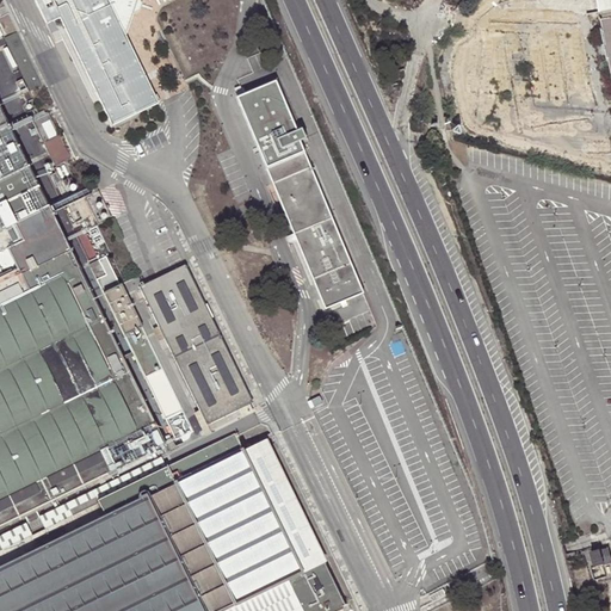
[(127,35),(134,12),(141,10),(143,4),(141,0),(36,0),(48,23),(60,18),(111,124),(159,102),(127,35)]
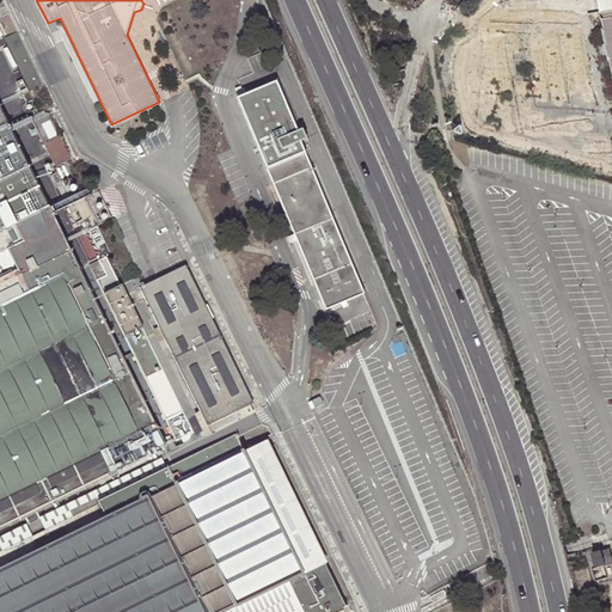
[(611,0),(594,0),(598,13),(603,12),(611,10),(611,0)]
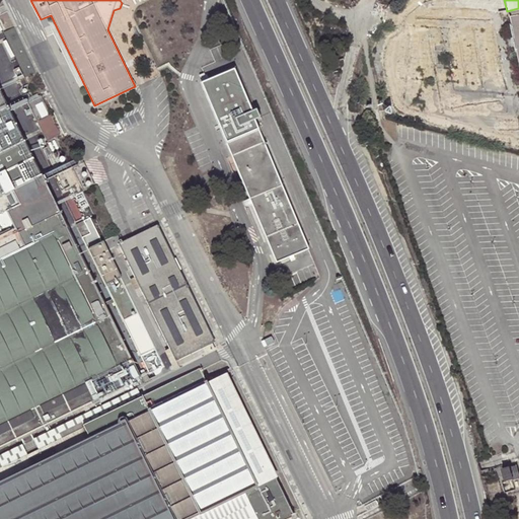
[(36,70),(14,26),(5,31),(26,75),(36,70)]
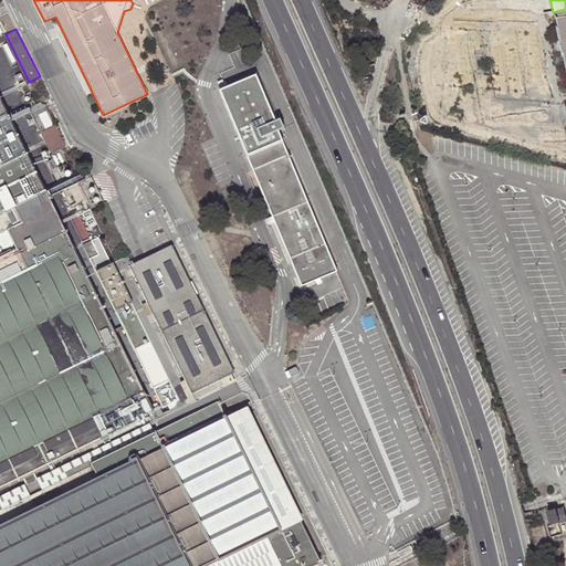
[(248,155),(247,155),(302,285),(336,271),(282,140),(281,140),(276,130),(283,128),(280,118),(274,121),(255,77),(222,92),(248,155)]
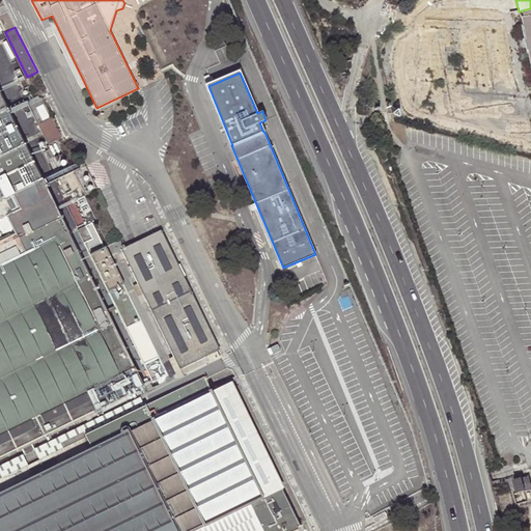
[(0,455),(144,387),(45,185),(43,178),(0,92),(0,455)]
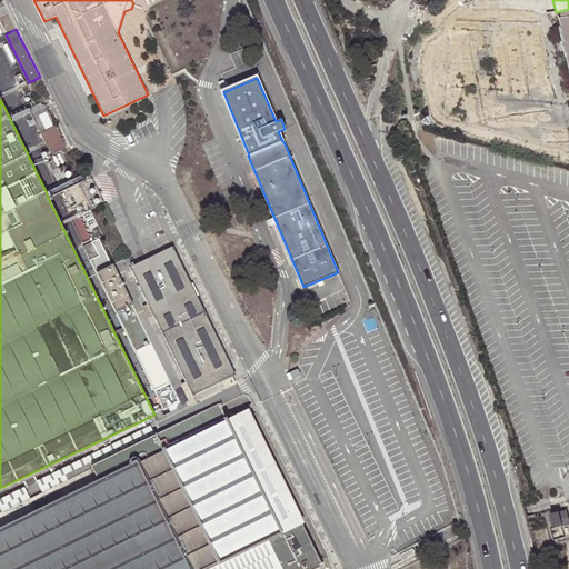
[(30,111),(51,153),(63,147),(43,105),(40,106),(30,111)]
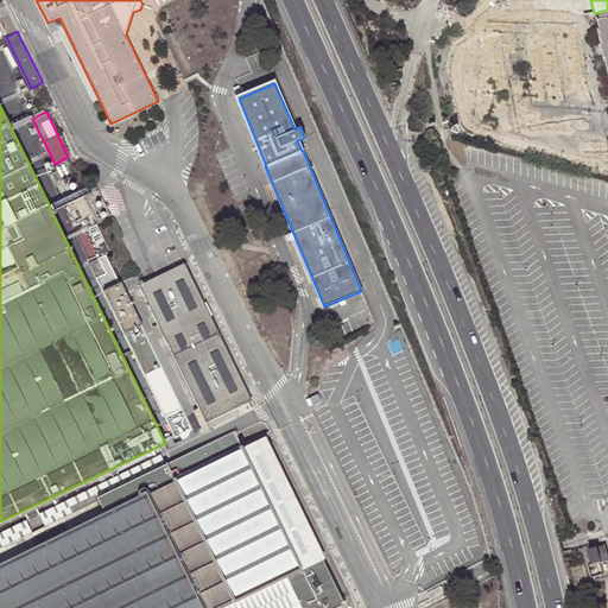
[(74,201),(82,217),(90,214),(82,196),(80,190),(78,189),(70,194),(74,201)]
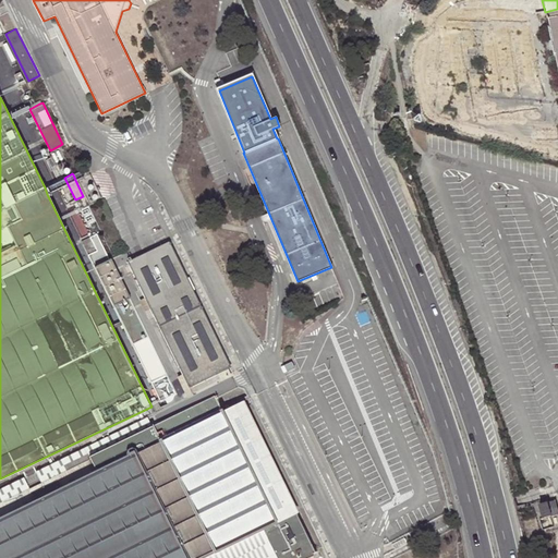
[(83,240),(89,253),(97,250),(91,237),(83,240)]
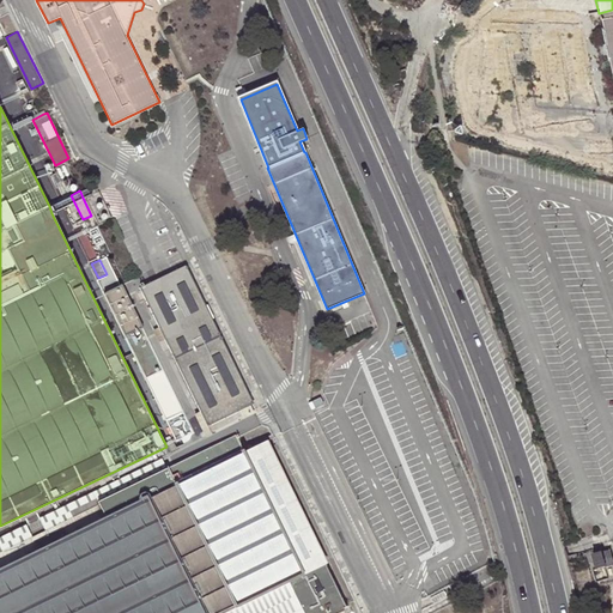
[(140,287),(159,327),(165,339),(202,412),(208,425),(237,411),(250,405),(254,402),(186,266),(140,287)]
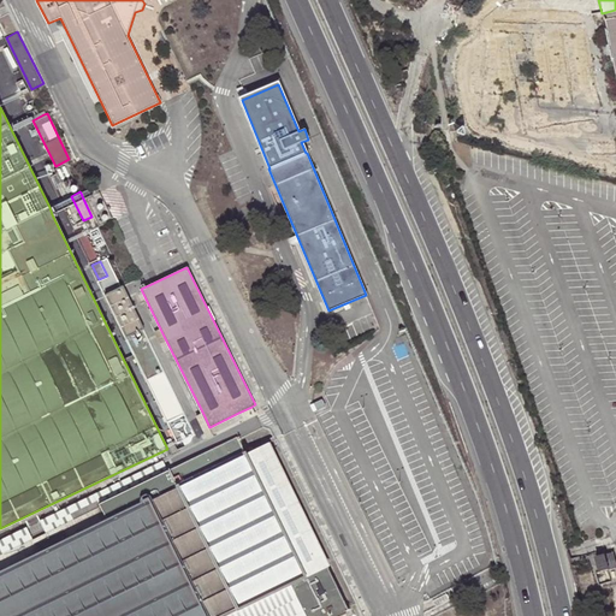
[(167,421),(175,418),(178,425),(189,419),(124,286),(106,295),(167,421)]
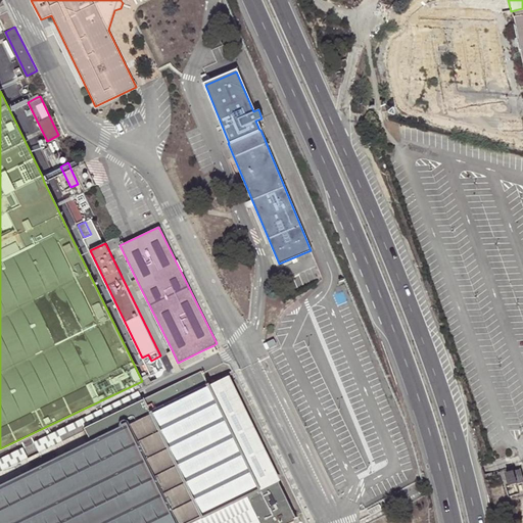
[(141,289),(136,279),(132,281),(137,291),(141,289)]
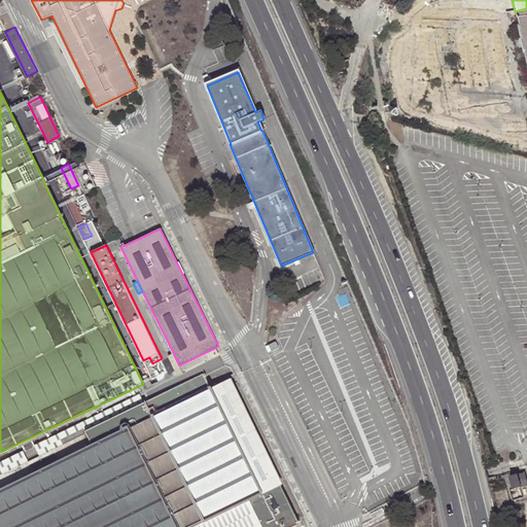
[(218,353),(215,348),(204,353),(207,359),(218,353)]
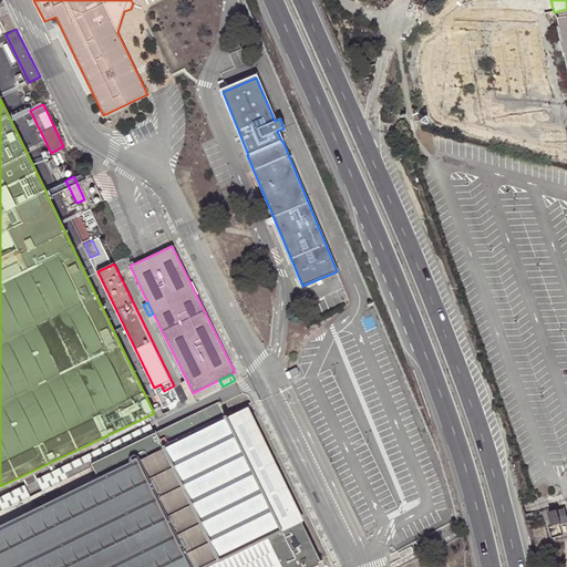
[(188,395),(193,393),(187,381),(182,383),(188,395)]
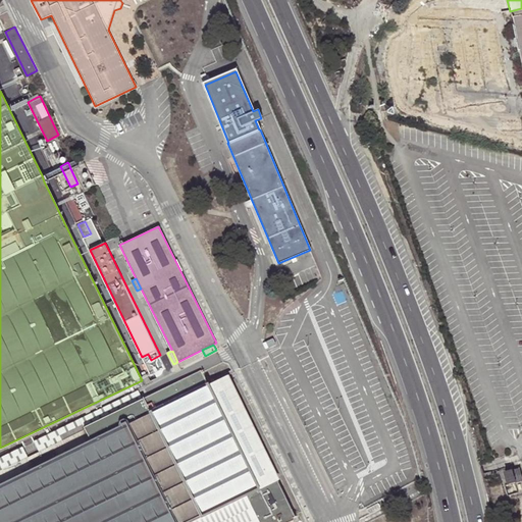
[(142,357),(145,363),(151,360),(148,354),(142,357)]
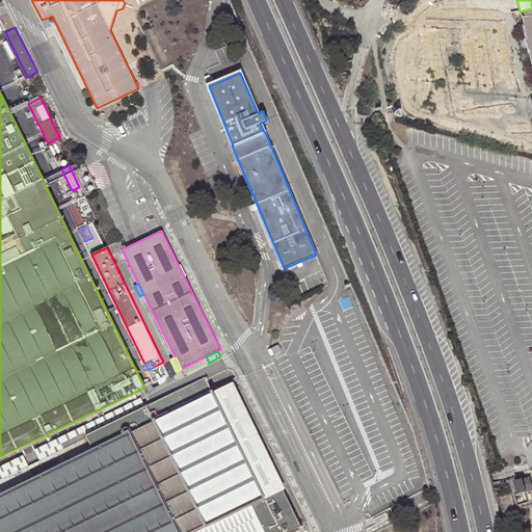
[(169,375),(163,362),(154,367),(148,370),(156,386),(166,381),(169,375)]
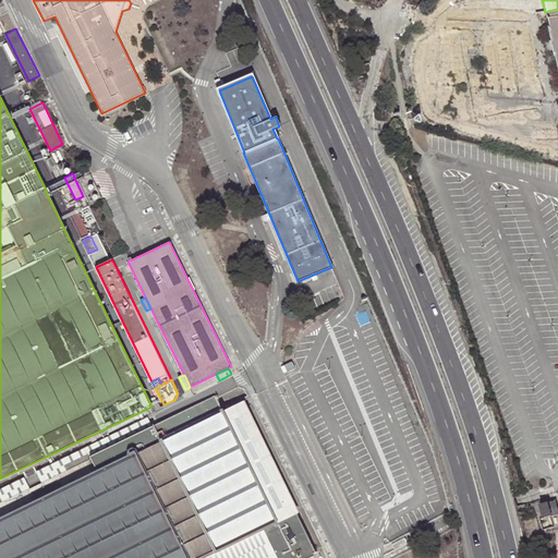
[(0,557),(205,557),(263,531),(276,557),(310,557),(316,555),(242,401),(222,411),(216,398),(153,427),(89,458),(91,460),(0,502),(0,557)]
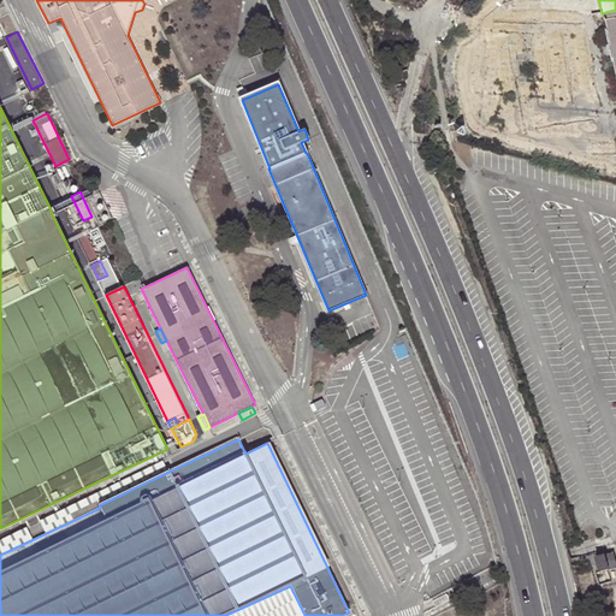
[(163,461),(0,539),(0,555),(100,508),(99,505),(169,472),(166,467),(163,461)]
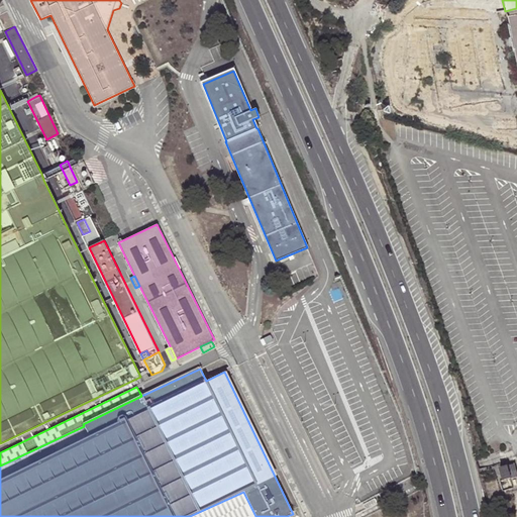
[(499,471),(503,483),(516,479),(513,467),(499,471)]
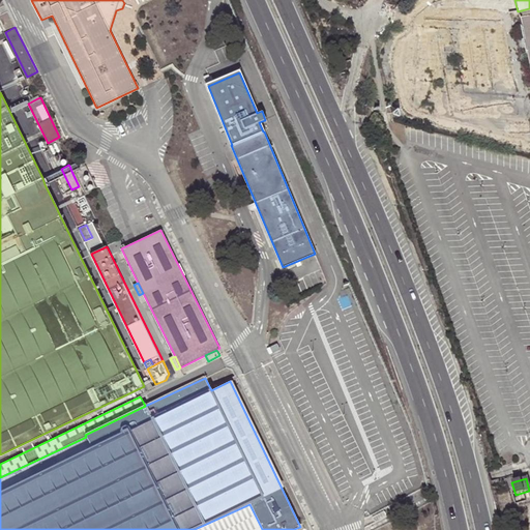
[(262,529),(249,504),(195,529),(262,529)]
